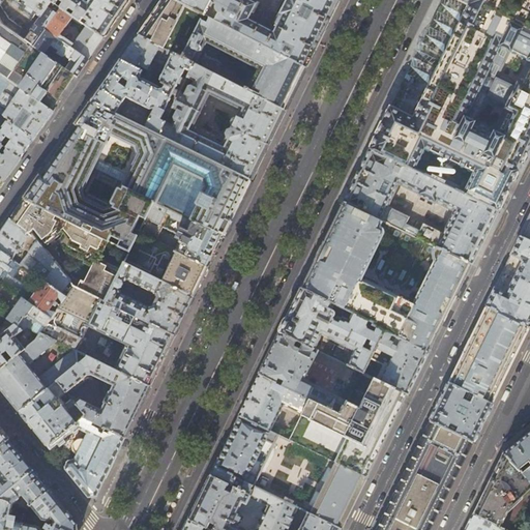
[(53,3),(48,0),(0,0),(0,5),(3,0),(12,0),(22,6),(21,8),(32,17),(35,13),(41,19),(53,3)]
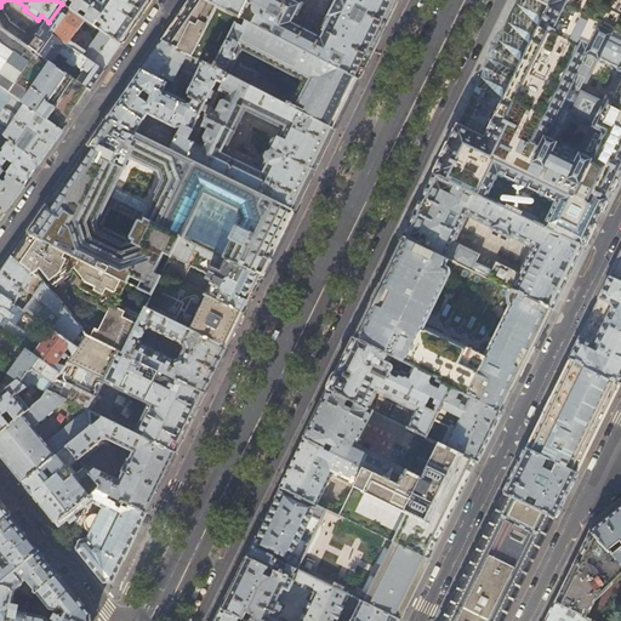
[(56,0),(62,4),(64,6),(69,0),(74,4),(69,10),(72,11),(78,16),(81,11),(87,15),(84,20),(85,21),(93,27),(97,21),(103,26),(100,30),(101,32),(121,45),(141,17),(152,0),(106,0),(103,4),(97,0),(56,0)]
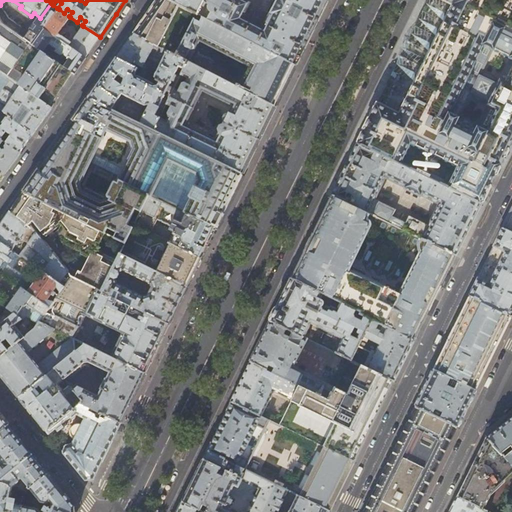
[(196,15),(166,0),(156,0),(155,2),(141,23),(133,34),(176,56),(185,37),(178,34),(182,26),(189,29),(193,20),(196,15)]
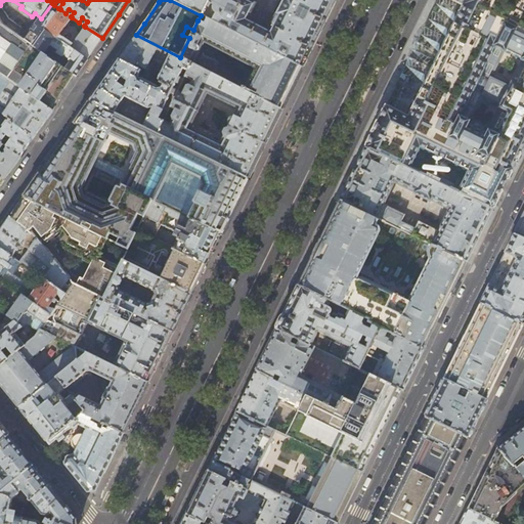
[(170,0),(201,15),(203,16),(210,3),(211,0),(170,0)]
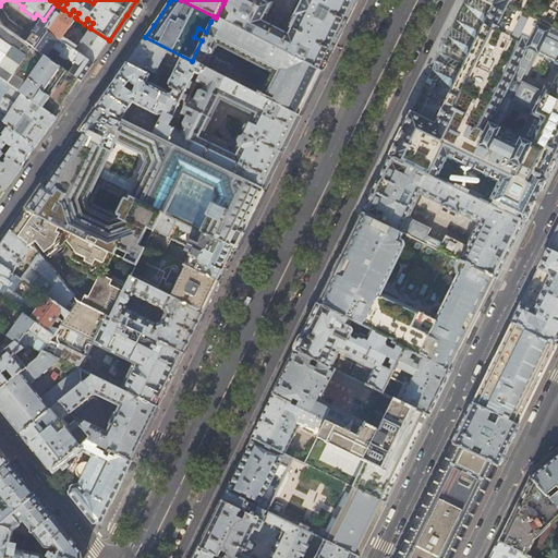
[(301,0),(294,14),(295,14),(288,31),(265,19),(274,2),(267,0),(225,0),(223,3),(228,5),(227,8),(228,10),(229,12),(230,13),(226,23),(296,59),(303,63),(322,72),(336,43),(356,2),(356,0),(301,0)]
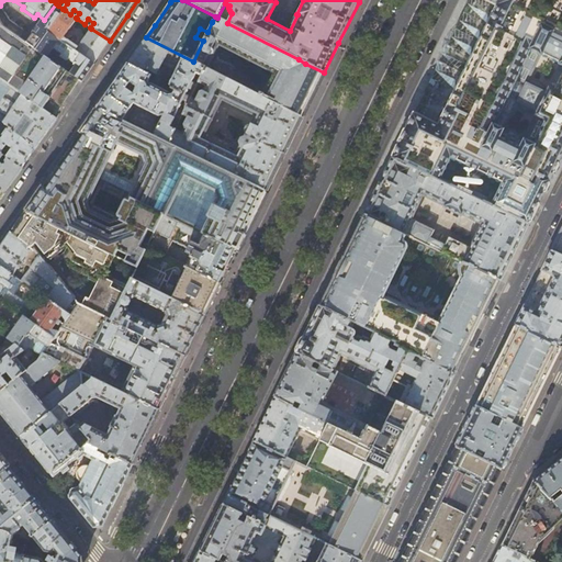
[(406,130),(392,158),(464,193),(528,224),(549,180),(561,154),(561,0),(484,0),(496,7),(430,141),(406,130)]
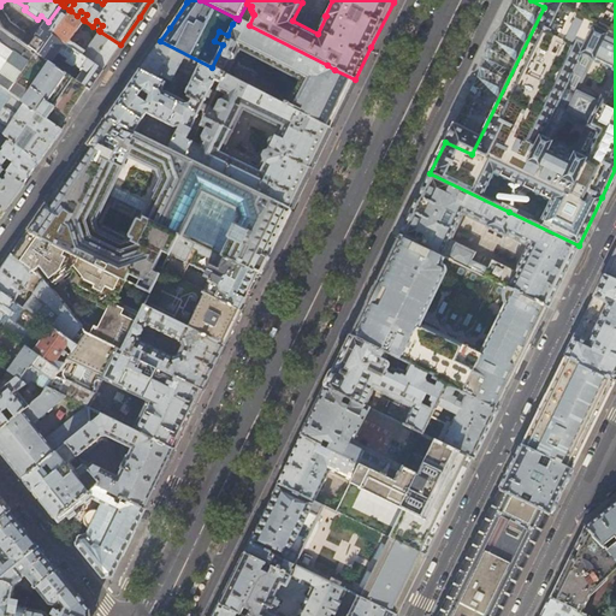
[(48,22),(30,48),(51,63),(57,55),(58,54),(67,60),(66,61),(72,66),(73,66),(77,66),(83,71),(83,72),(77,81),(87,88),(89,89),(94,82),(102,70),(54,35),(71,11),(69,10),(64,6),(61,4),(48,22)]
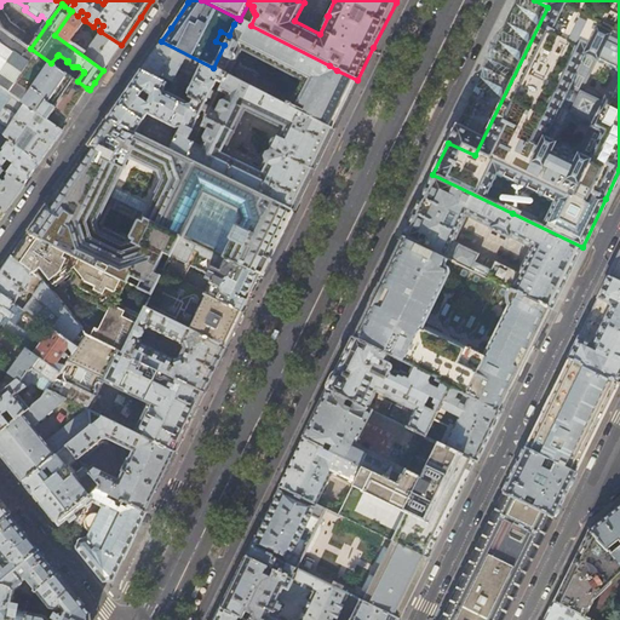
[(84,19),(78,16),(72,11),(55,35),(103,70),(113,57),(121,45),(101,32),(89,50),(86,49),(84,51),(76,47),(78,44),(72,40),(85,21),(84,19)]
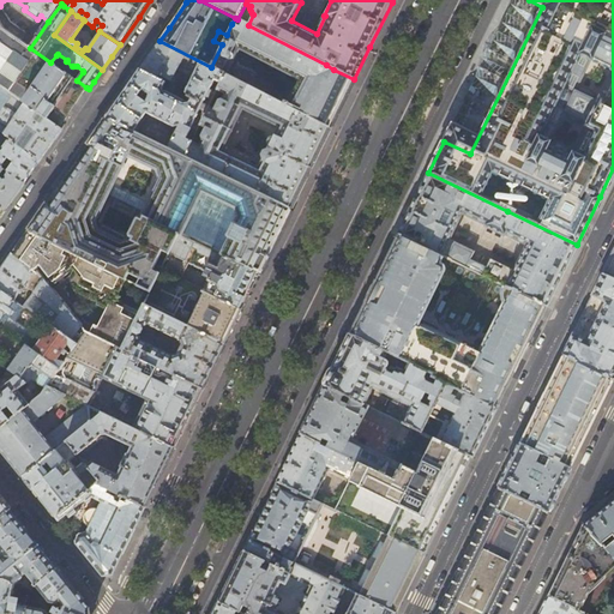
[(238,28),(232,24),(227,35),(222,44),(211,67),(216,70),(223,73),(226,74),(239,48),(299,80),(287,106),(305,115),(311,119),(330,128),(341,107),(354,79),(333,70),(326,65),(248,25),(241,22),(238,28)]
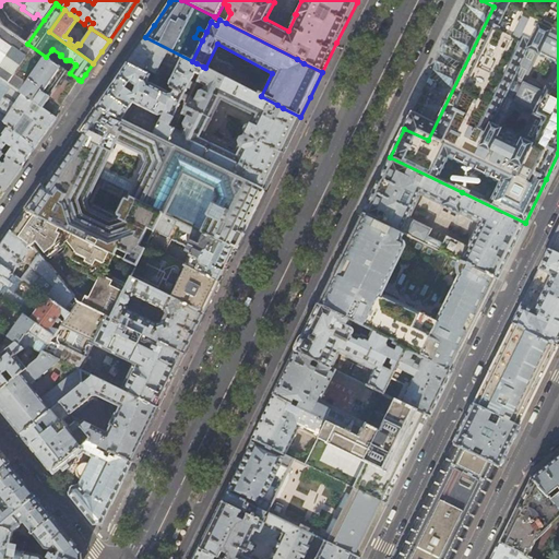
[(0,79),(54,116),(59,107),(72,88),(79,80),(70,73),(46,57),(27,44),(3,26),(0,22),(0,79)]
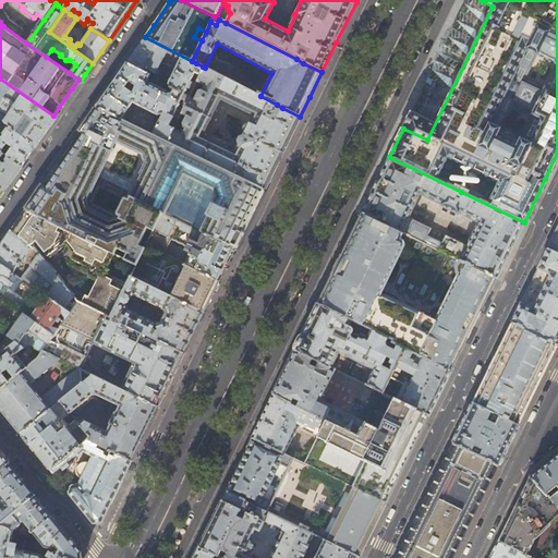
[(185,82),(187,83),(196,63),(192,61),(145,37),(137,48),(120,72),(105,94),(96,108),(120,120),(132,101),(159,116),(160,119),(153,135),(168,143),(174,130),(174,128),(169,124),(177,109),(182,111),(184,107),(189,96),(181,92),(185,82)]
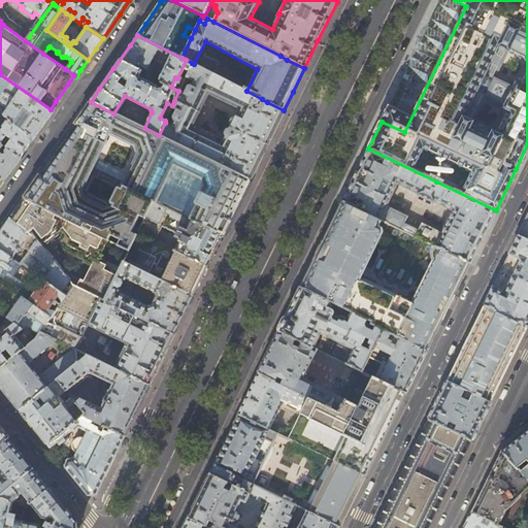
[(246,91),(194,64),(192,63),(186,77),(193,80),(191,86),(188,87),(184,93),(178,91),(174,101),(199,112),(208,94),(238,109),(234,117),(230,119),(228,123),(231,127),(230,128),(267,145),(274,129),(284,110),(267,102),(262,99),(246,91)]
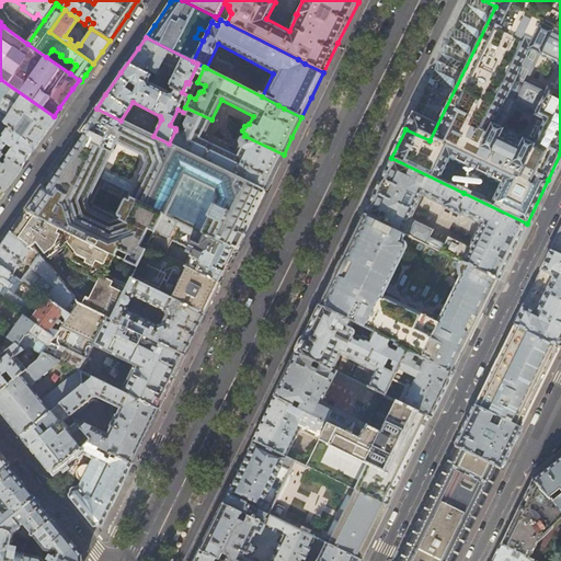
[(0,190),(3,193),(12,182),(27,159),(32,153),(45,134),(56,118),(54,116),(0,79),(0,190)]
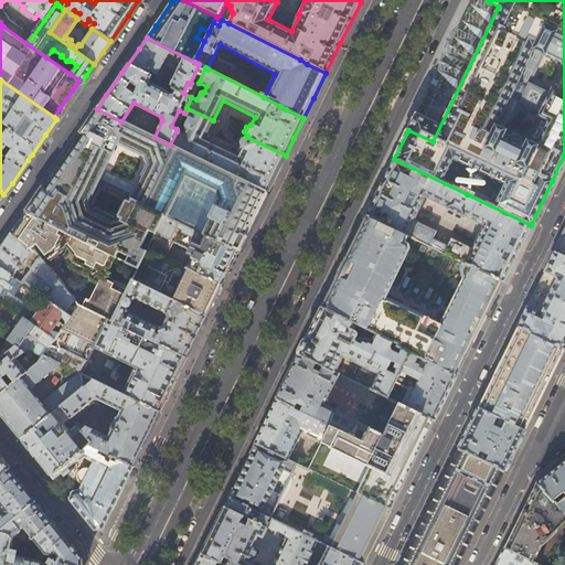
[(213,120),(187,108),(184,113),(179,125),(185,128),(183,135),(177,131),(170,145),(241,179),(245,181),(267,192),(275,177),(286,156),(246,137),(237,156),(204,139),(213,120)]
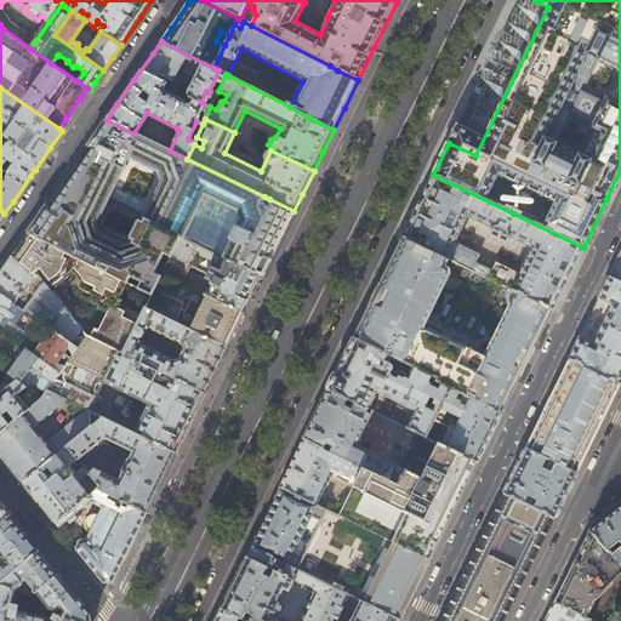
[(294,211),(269,199),(265,197),(187,159),(170,151),(134,134),(107,120),(95,137),(89,146),(93,149),(70,182),(51,210),(46,206),(44,210),(27,234),(57,249),(61,244),(73,250),(70,255),(152,296),(163,273),(180,238),(262,278),(268,265),(285,229),(294,211)]
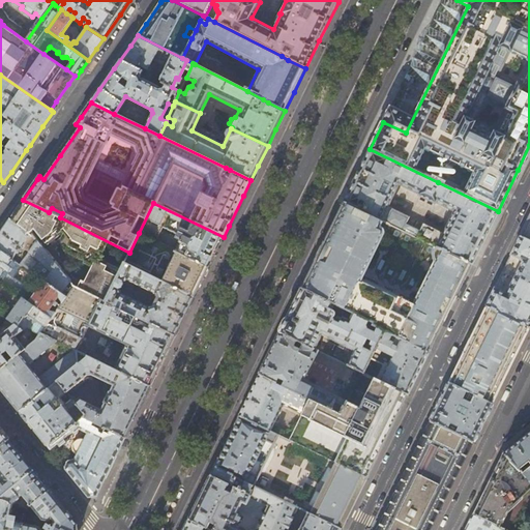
[(429,201),(438,182),(370,149),(356,176),(344,203),(381,221),(412,236),(416,227),(406,222),(409,216),(387,206),(399,184),(400,185),(400,184),(418,194),(418,195),(418,196),(429,201)]
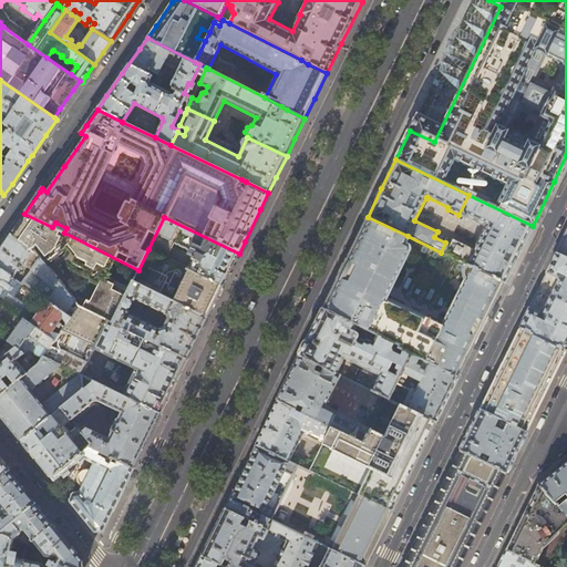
[(533,226),(468,195),(459,215),(463,217),(464,217),(465,216),(484,225),(484,226),(485,227),(474,250),(452,239),(450,245),(445,243),(441,253),(463,263),(467,265),(505,284),(518,254),(533,226)]
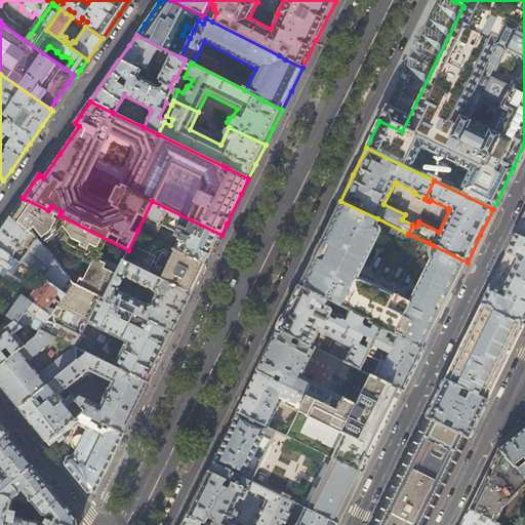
[(17,206),(9,217),(29,233),(30,232),(34,228),(45,241),(61,228),(69,238),(64,248),(91,263),(83,279),(77,284),(76,286),(104,299),(123,260),(128,250),(59,215),(48,210),(23,198),(17,206)]
